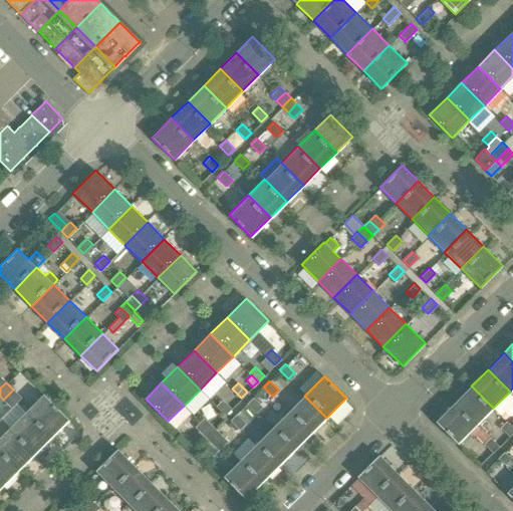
[(471,386),(455,402),(477,424),(493,408),(471,386)]
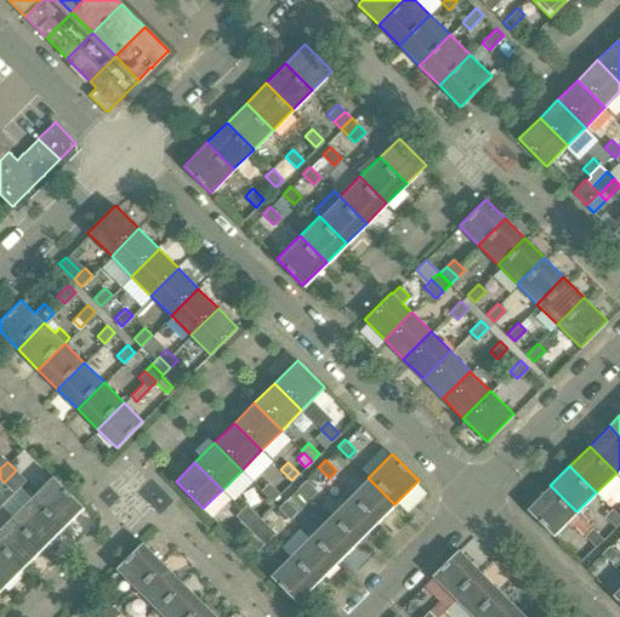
[(16,470),(4,483),(13,491),(24,479),(16,470)]
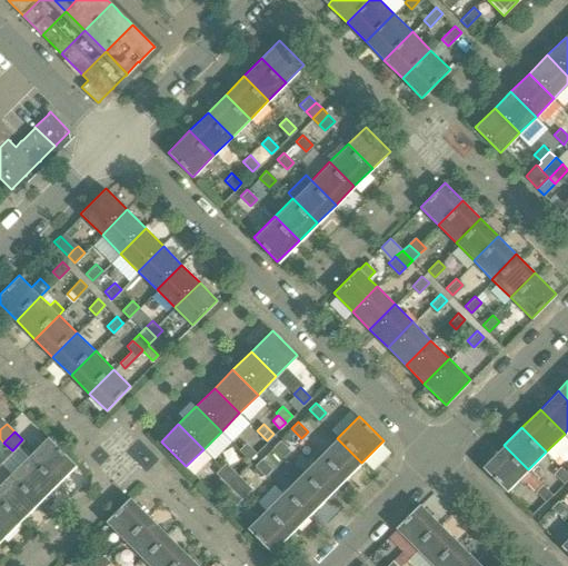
[(48,436),(29,456),(57,484),(77,465),(48,436)]
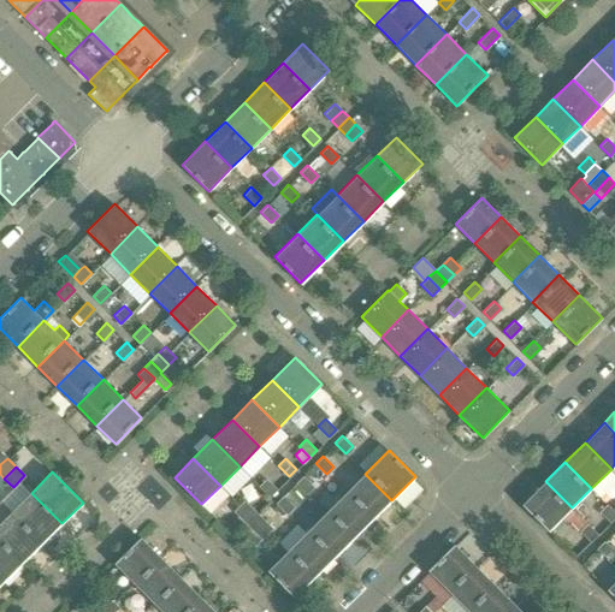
[(365,474),(346,493),(372,520),(391,500),(365,474)]
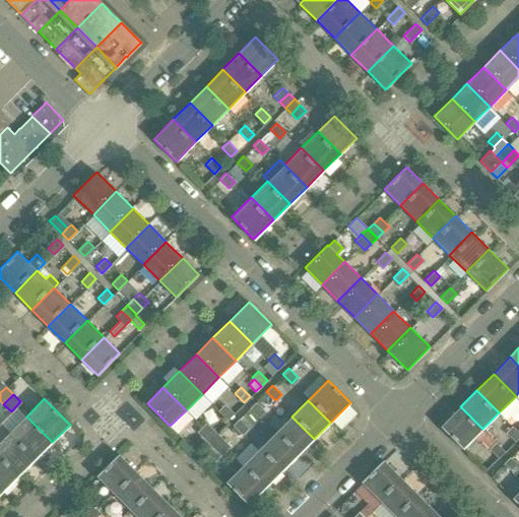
[(256,401),(250,407),(258,416),(264,410),(256,401)]
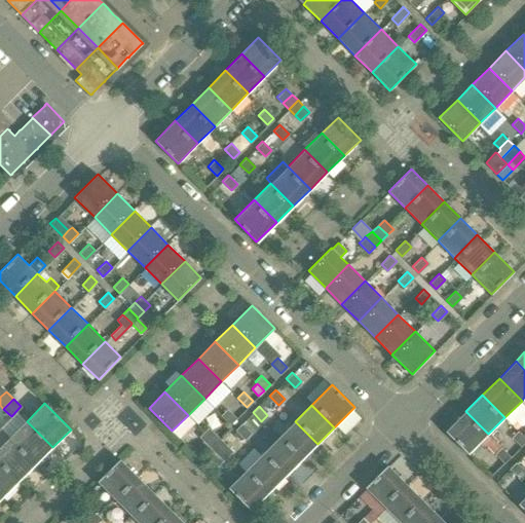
[(221,415),(230,423),(236,417),(227,408),(221,415)]
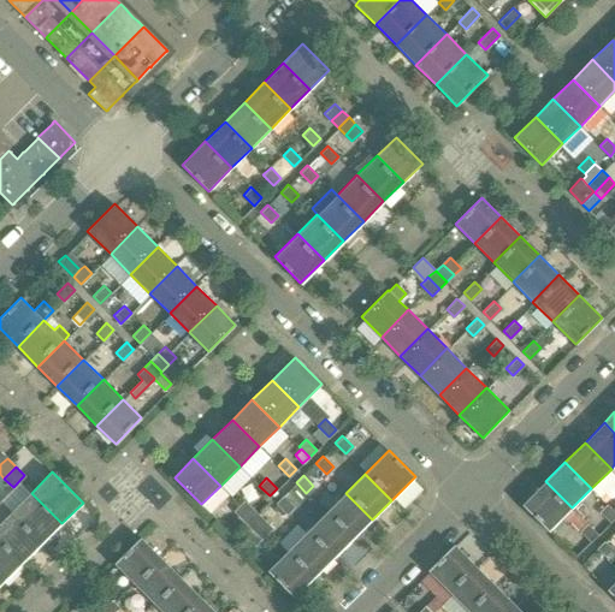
[(577,514),(572,507),(545,481),(522,505),(549,532),(561,518),(565,522),(569,521),(577,514)]
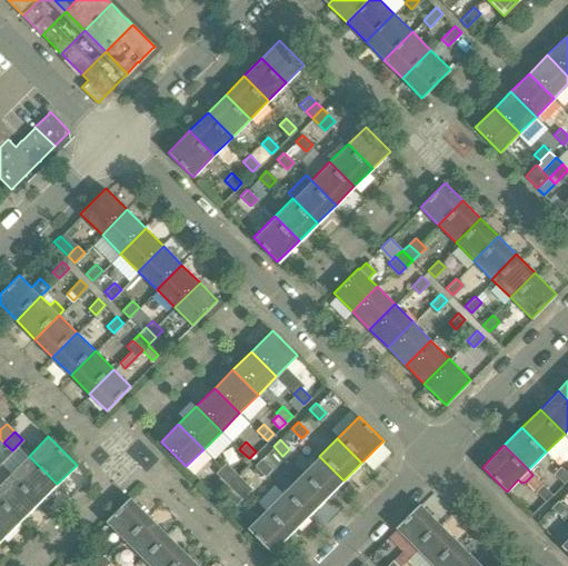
[(29,456),(10,474),(39,503),(57,484),(29,456)]
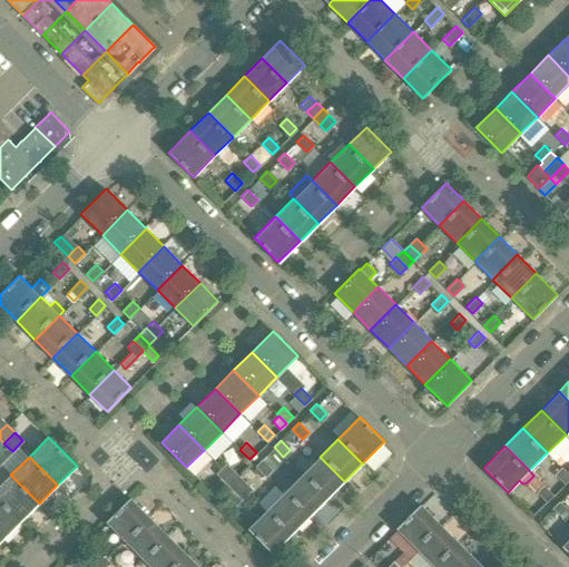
[(320,457),(302,475),(326,499),(344,481),(320,457)]
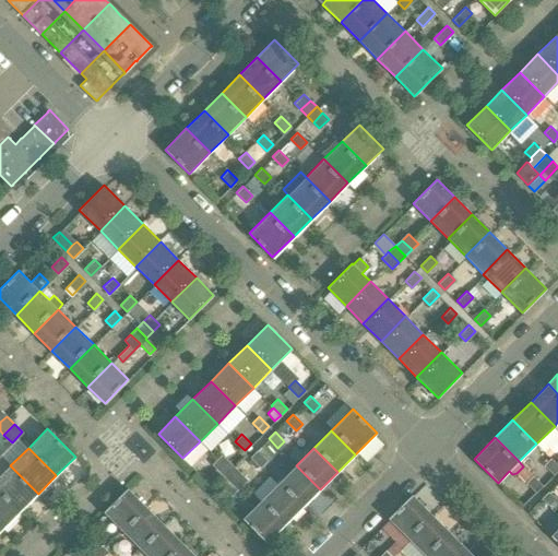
[(257,450),(250,457),(260,466),(266,459),(257,450)]
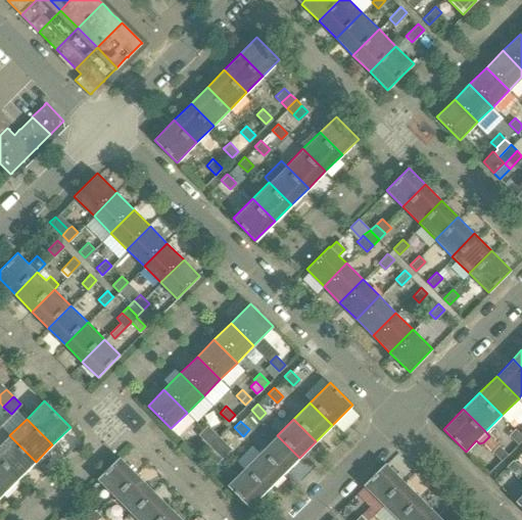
[(198,434),(204,439),(214,430),(207,425),(198,434)]
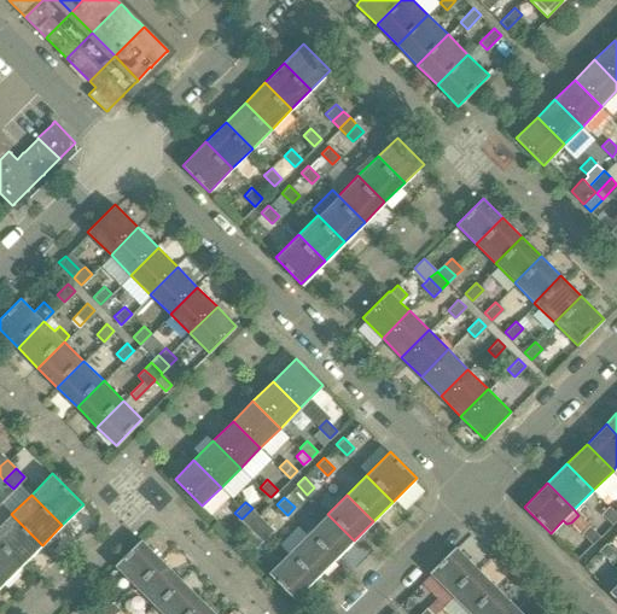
[(601,513),(612,524),(616,518),(616,513),(609,506),(601,513)]
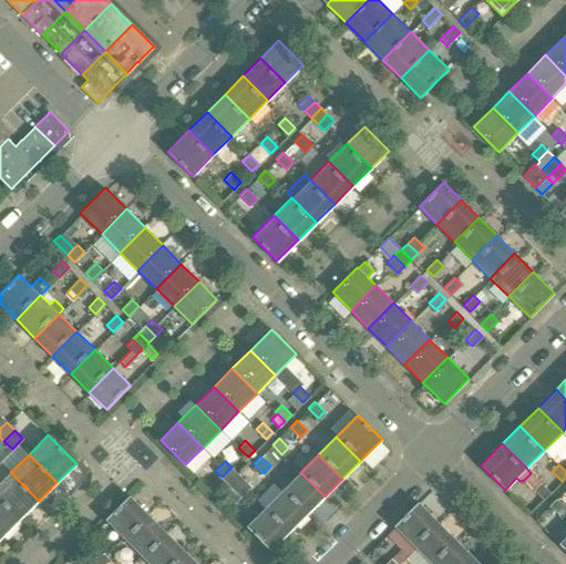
[(222,477),(228,483),(238,473),(232,467),(222,477)]
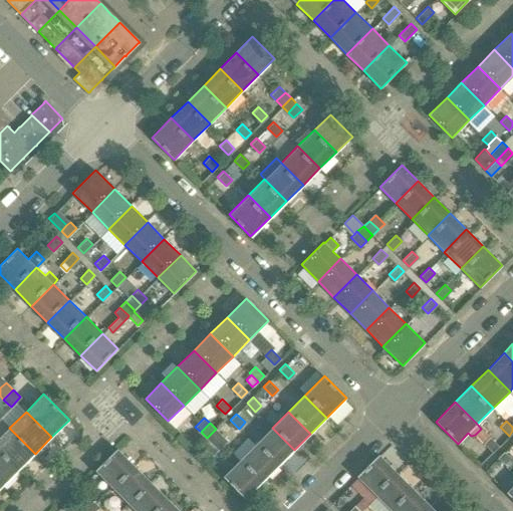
[(9,428),(0,437),(0,452),(18,470),(35,454),(9,428)]
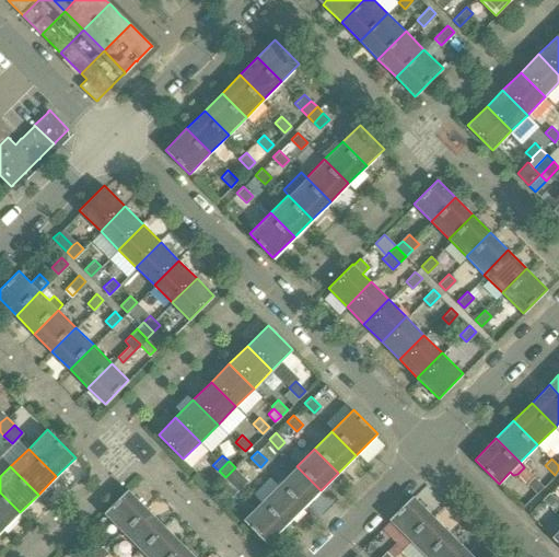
[(297,466),(278,485),(302,509),(321,490),(297,466)]
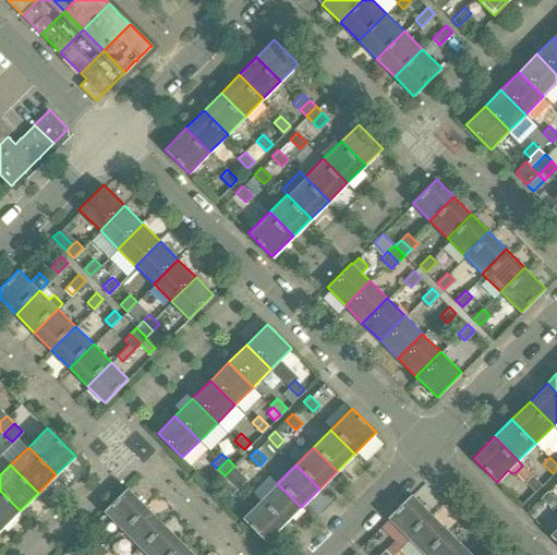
[(225,475),(231,482),(240,472),(234,466),(225,475)]
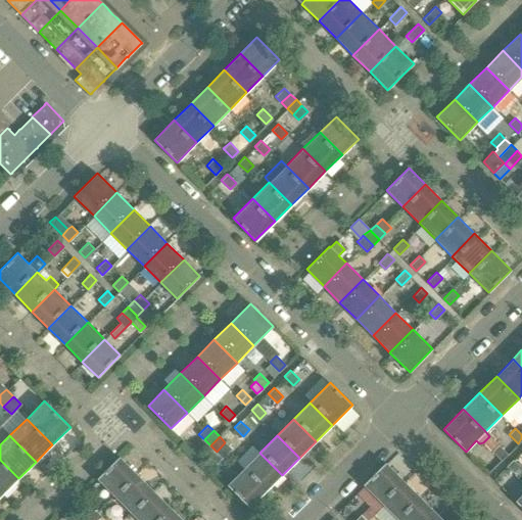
[(225,442),(217,452),(222,457),(231,448),(225,442)]
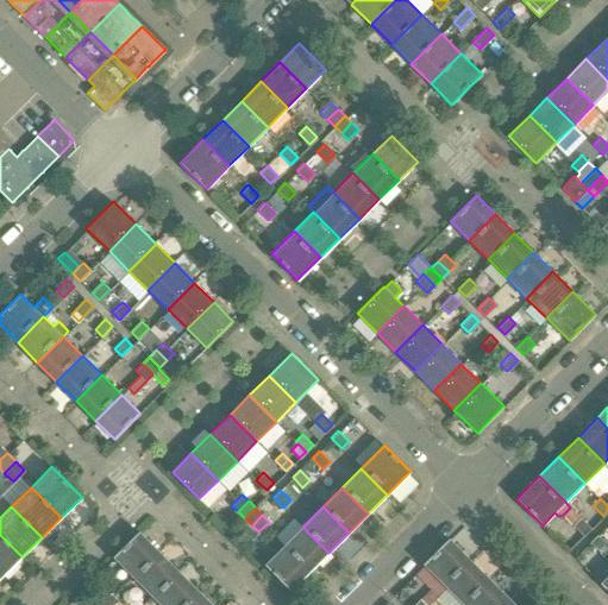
[(572,524),(583,535),(590,528),(580,517),(572,524)]
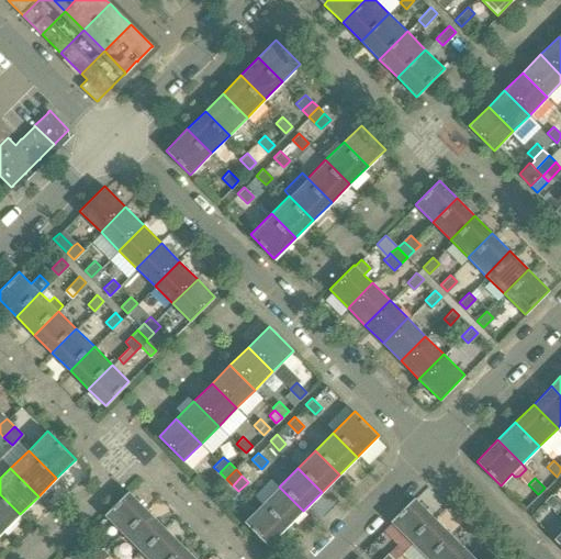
[(279,487),(261,504),(285,528),(303,511),(279,487)]
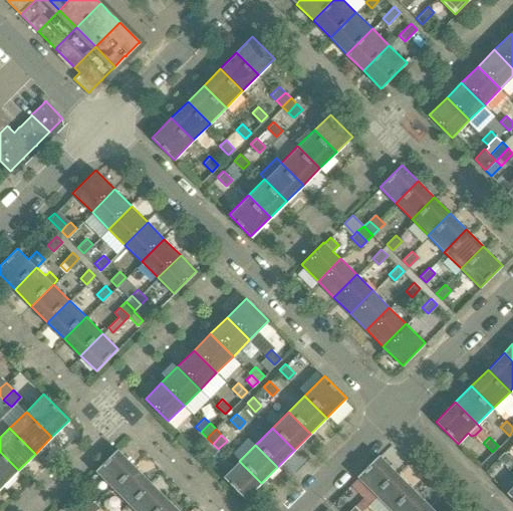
[(95,471),(111,487),(134,465),(117,449),(95,471)]
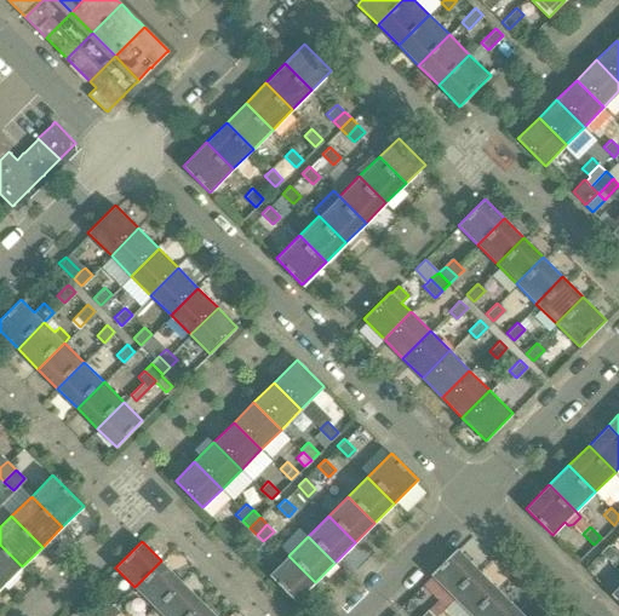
[(601,551),(601,552),(612,562),(618,554),(608,543),(601,551)]
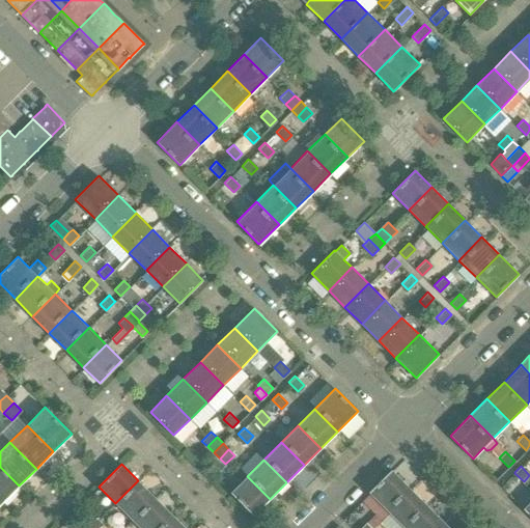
[(0,502),(1,503),(19,485),(0,467),(0,502)]
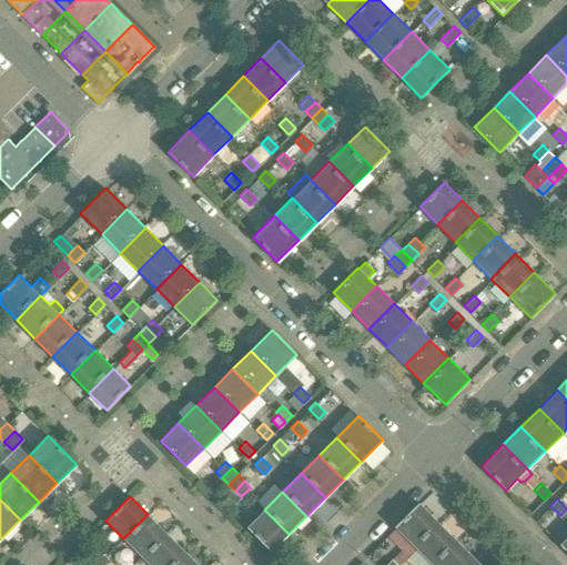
[(394,526),(416,548),(441,524),(419,502),(394,526)]
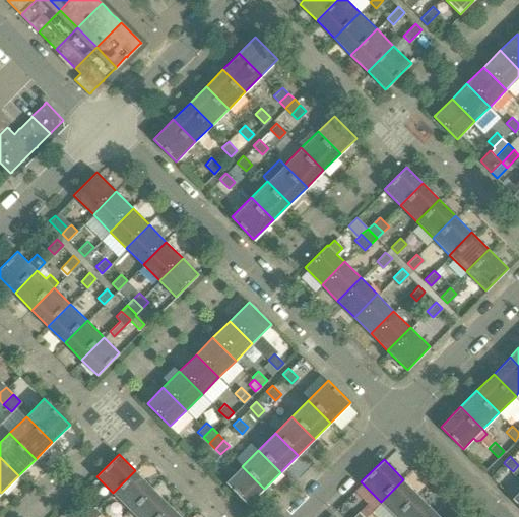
[(264,489),(242,466),(225,482),(248,505),(264,489)]
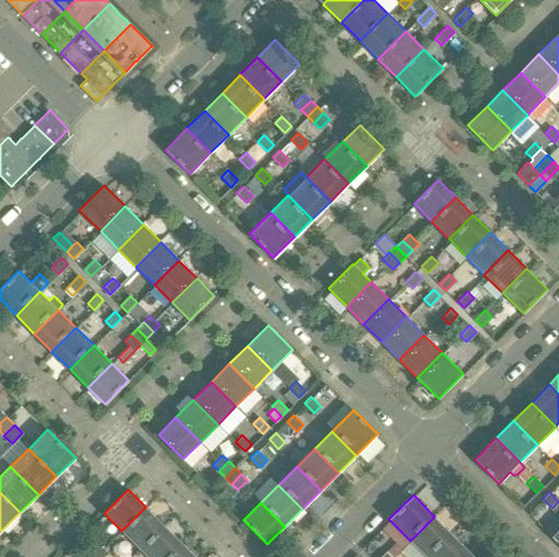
[(121,531),(139,547),(163,523),(146,507),(121,531)]
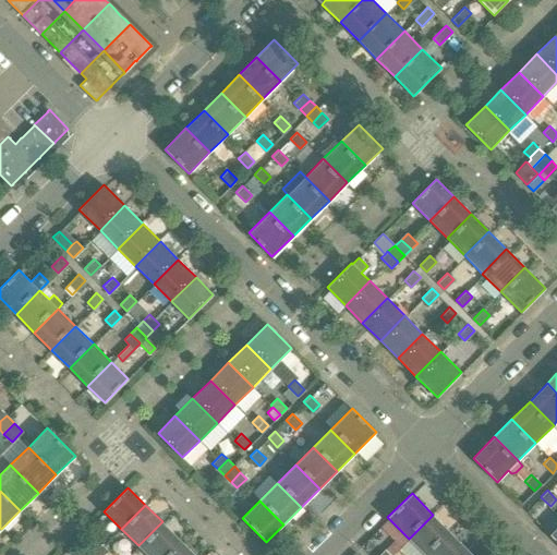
[(409,539),(425,554),(427,554),(450,532),(433,515),(409,539)]
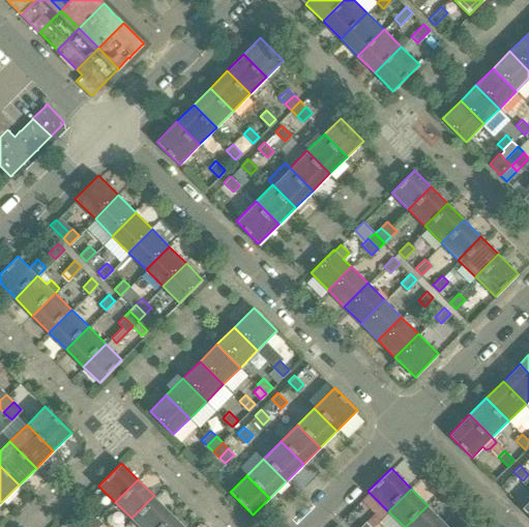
[(131,518),(140,526),(156,526),(171,513),(154,495),(131,518)]
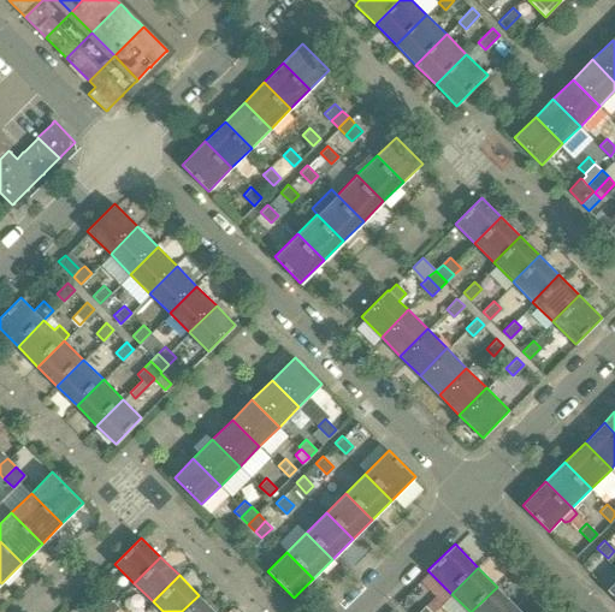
[(472,611),(512,611),(518,607),(497,587),(472,611)]
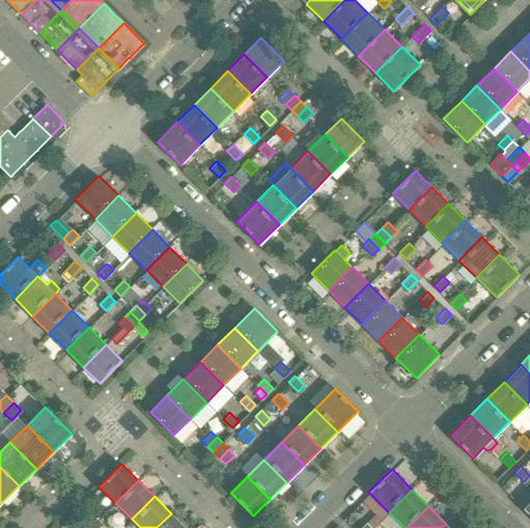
[(157,527),(186,527),(171,513),(157,527)]
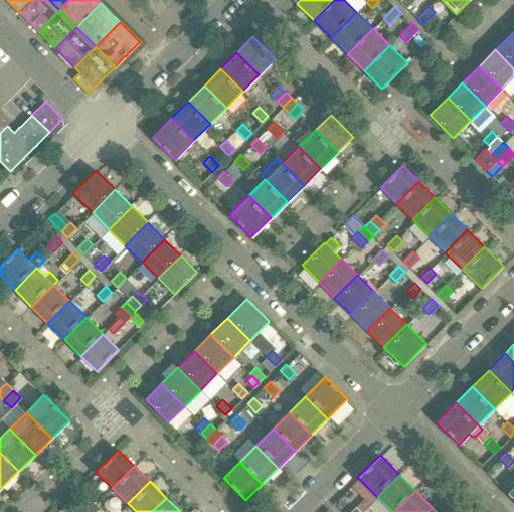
[(91,499),(84,505),(92,511),(95,511),(100,508),(91,499)]
